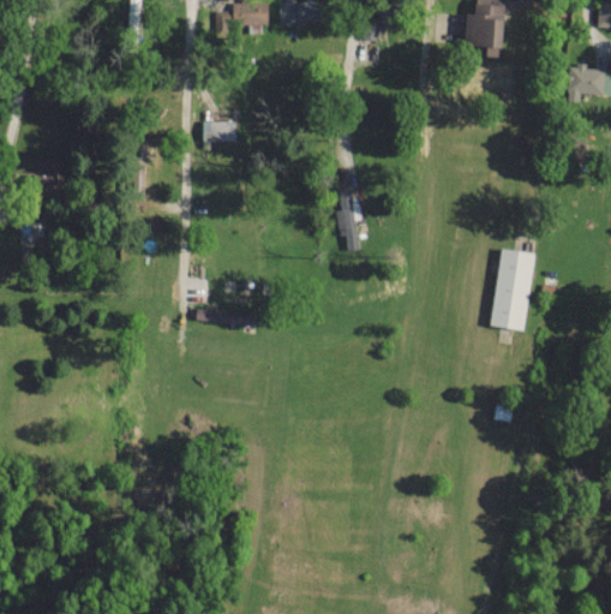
[(466,13),(462,46),(484,48),(483,57),(497,59),(503,7),(523,10),(523,0),(475,0),(475,15),(466,13)]
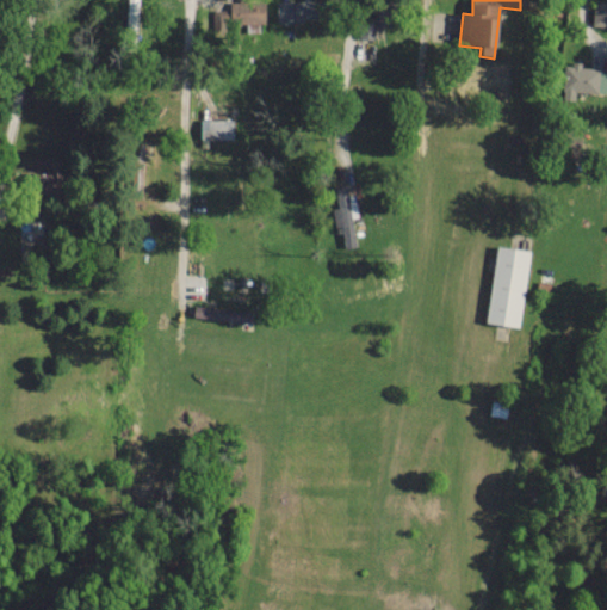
[(267,23),(266,1),(231,2),(231,10),(218,11),(220,24),(267,23)]
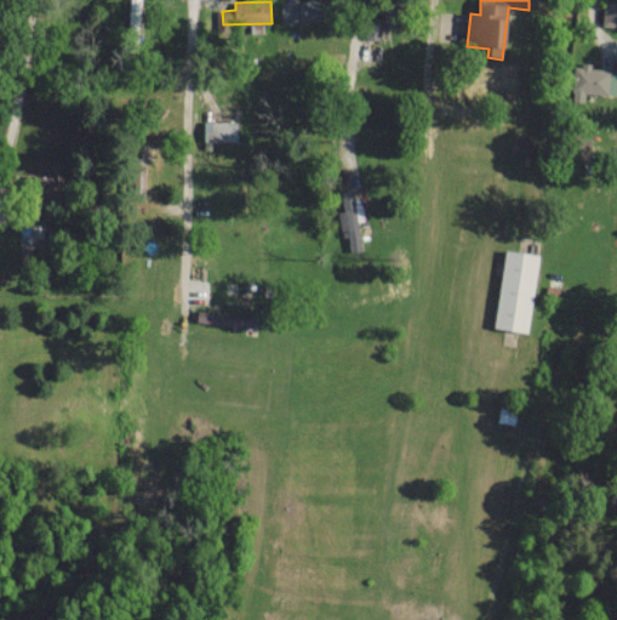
[(315,1),(283,3),(284,23),(316,22),(315,1)]
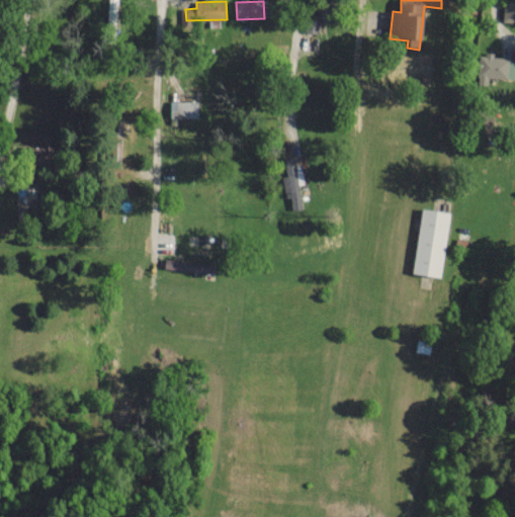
[(504,23),(514,23),(514,2),(505,2),(504,23)]
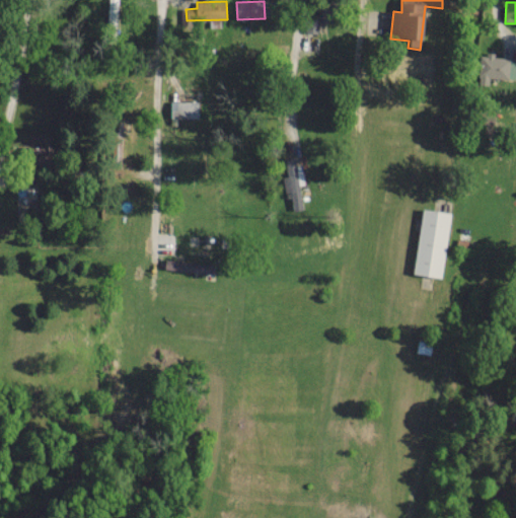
[(320,32),(319,18),(307,19),(307,33),(320,32)]
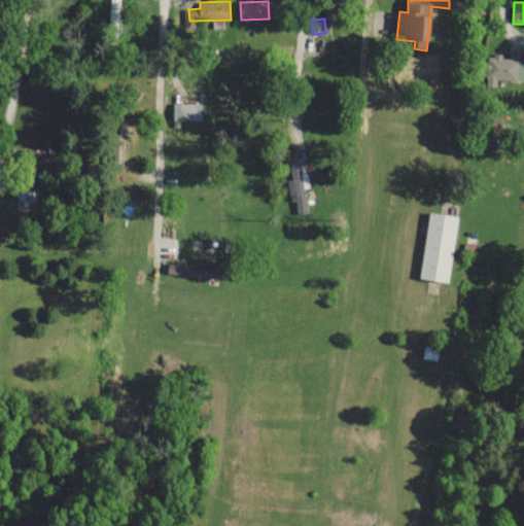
[(486,85),(497,88),(498,79),(523,82),(523,60),(489,56),(486,85)]
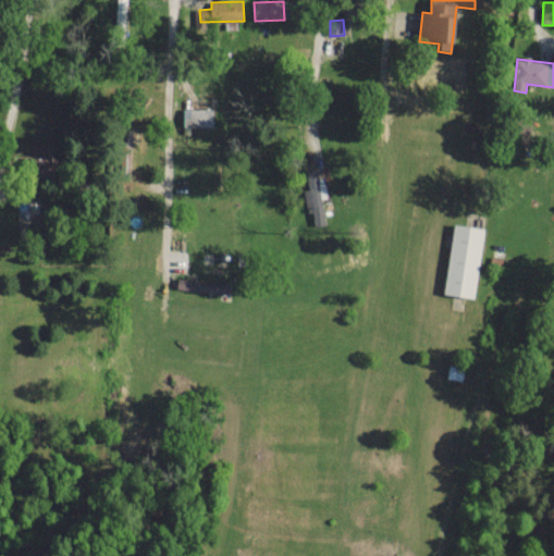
[(213,110),(184,110),(184,127),(213,128),(213,110)]
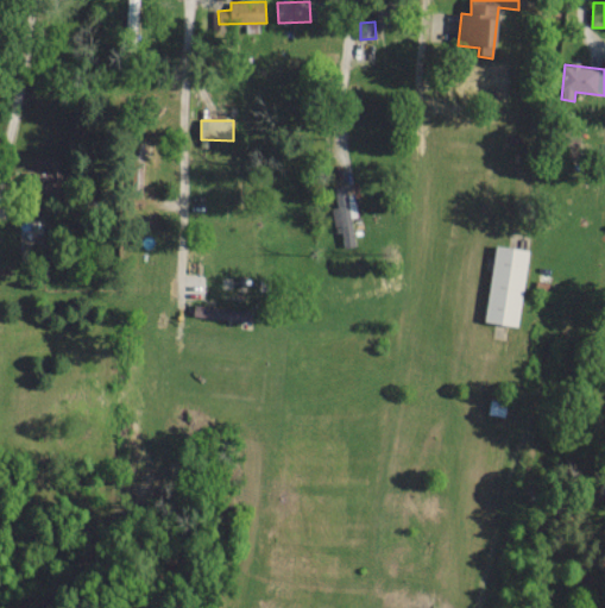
[(32,194),(54,194),(54,175),(33,175),(32,194)]
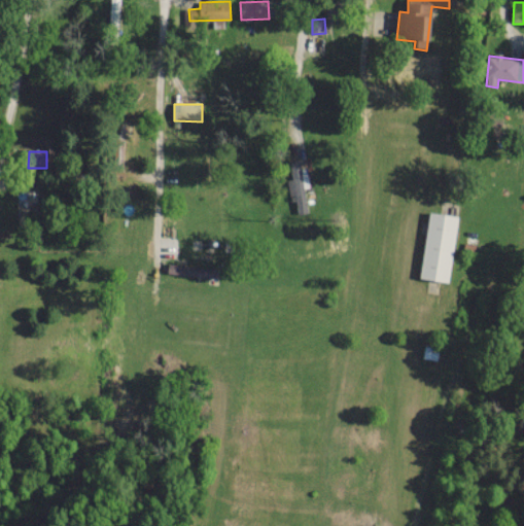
[(290,162),(292,180),(288,180),(290,197),(297,196),(299,215),(308,214),(302,161),(290,162)]
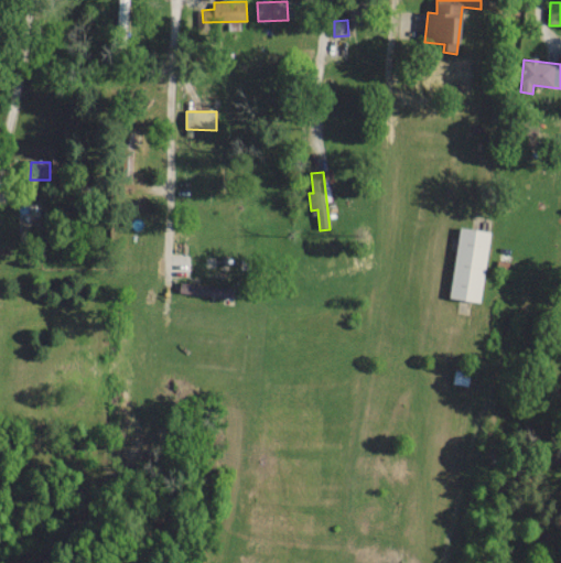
[(450,299),(481,303),(492,233),(461,228),(450,299)]
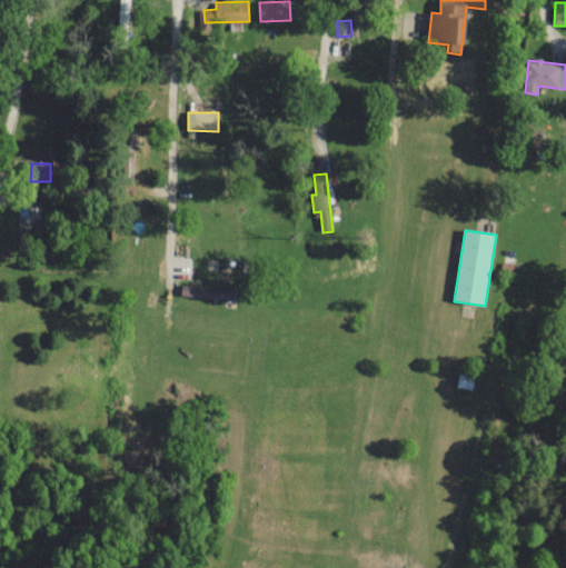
[(181,298),(236,300),(236,289),(182,287),(181,298)]
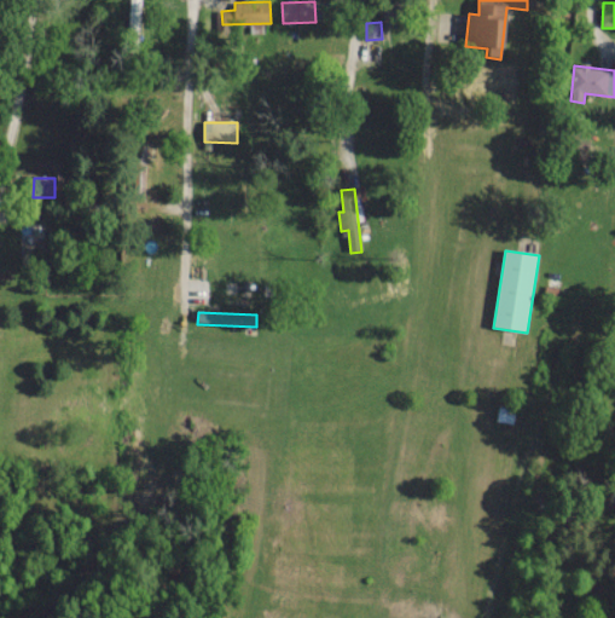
[(498,421),(515,423),(516,410),(499,409),(498,421)]
